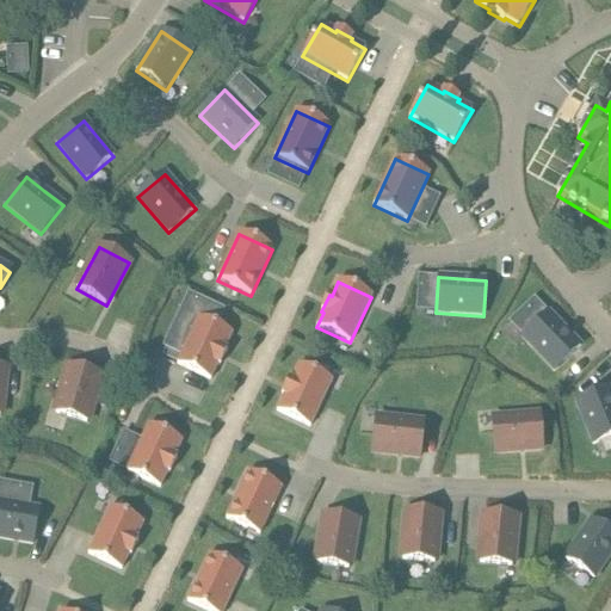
[(554,372),(580,347),(548,314),(523,338),(554,372)]
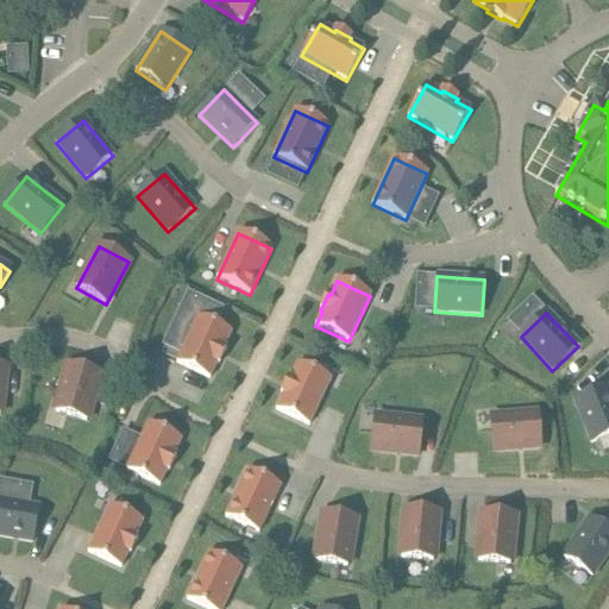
[(198,318),(176,364),(209,380),(217,364),(219,365),(226,350),(224,349),(231,333),(198,318)]
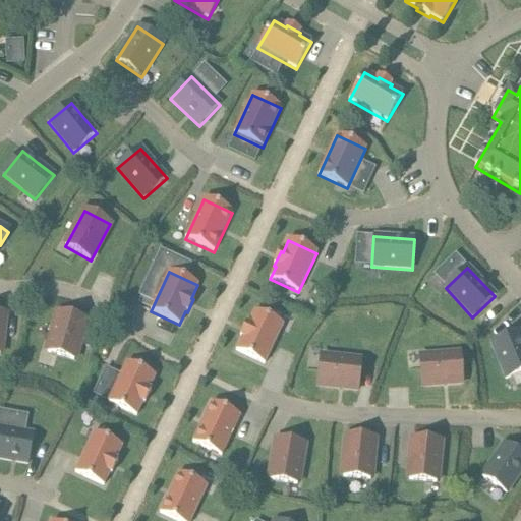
[(240,338),(242,339),(236,351),(265,364),(283,326),(254,312),(248,325),(246,324),(240,338)]
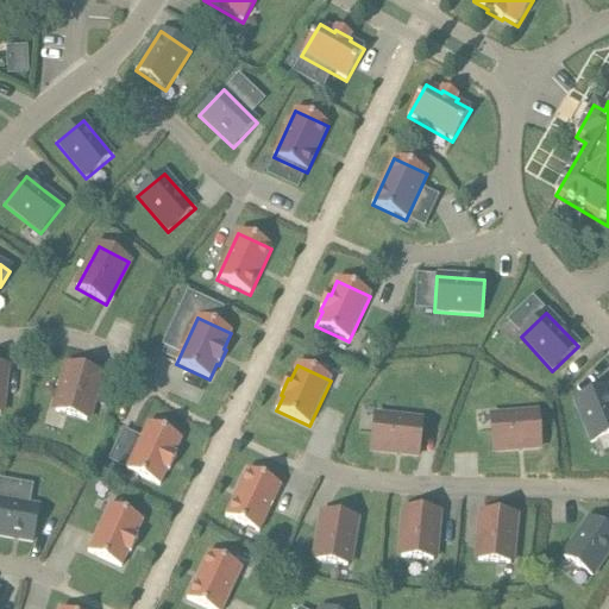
[(87,422),(92,408),(100,376),(68,366),(55,413),(87,422)]
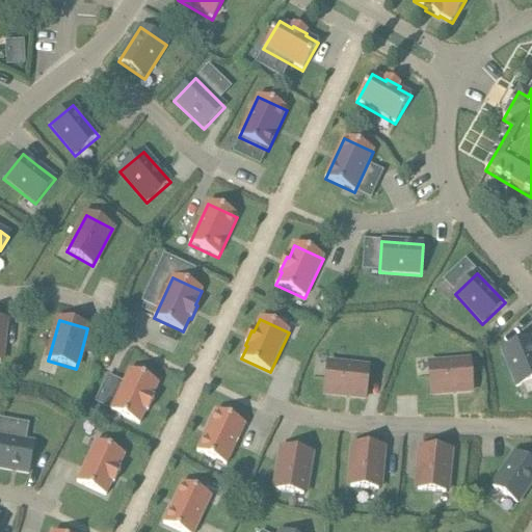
[(501,350),(516,388),(531,381),(531,343),(530,339),(501,350)]
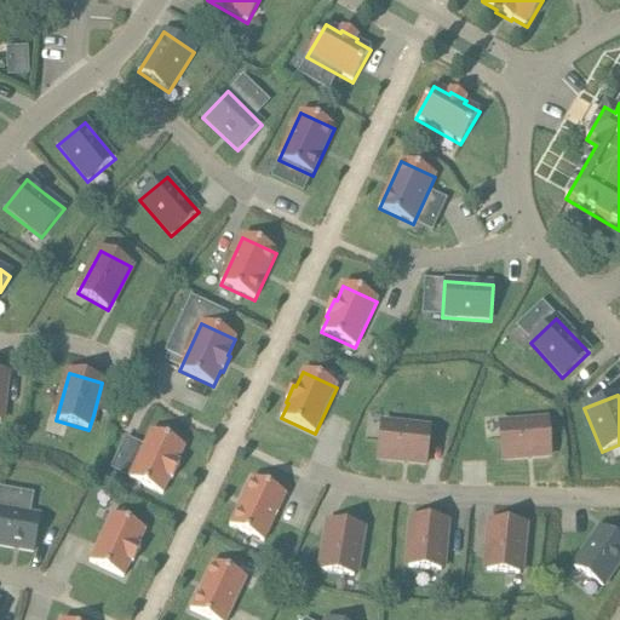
[(547,423),(499,426),(501,460),(550,458),(547,423)]
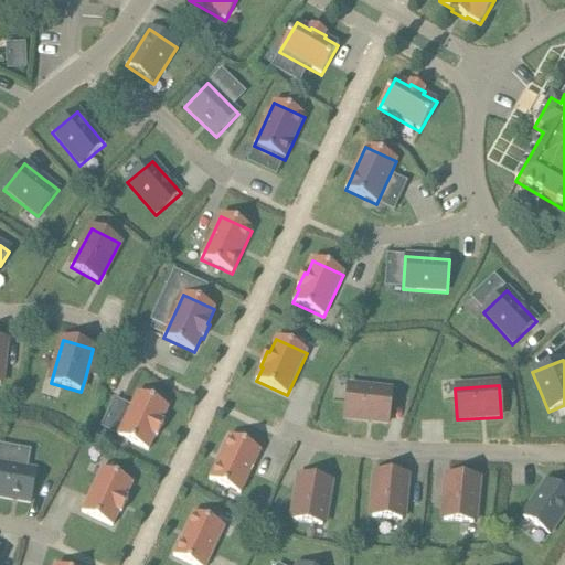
[(392,393),(348,387),(343,419),(388,424),(392,393)]
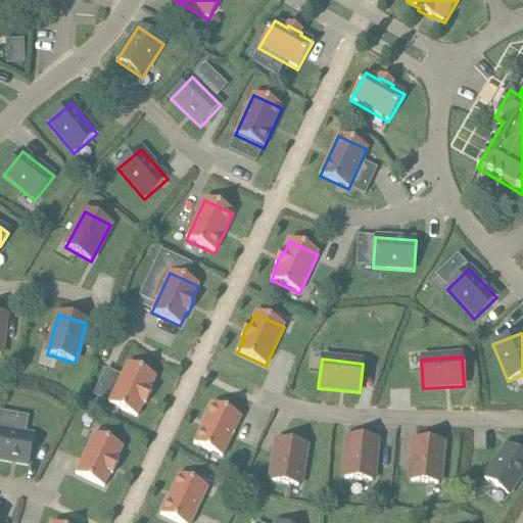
[(149,391),(155,378),(127,365),(108,405),(137,418),(143,405),(145,406),(151,392),(149,391)]
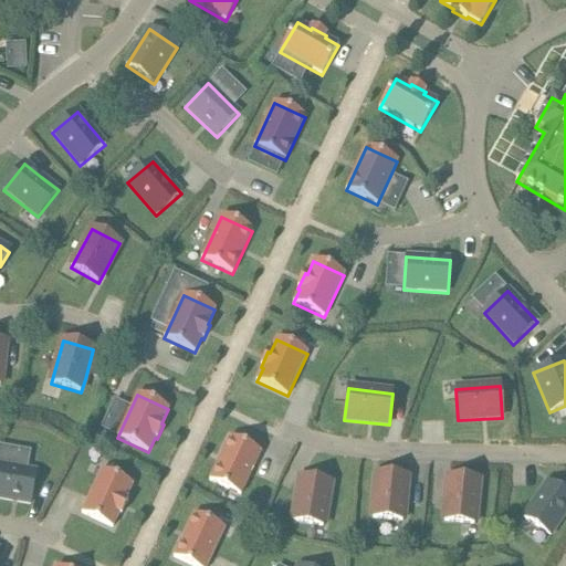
[(209,482),(240,496),(260,453),(230,439),(209,482)]
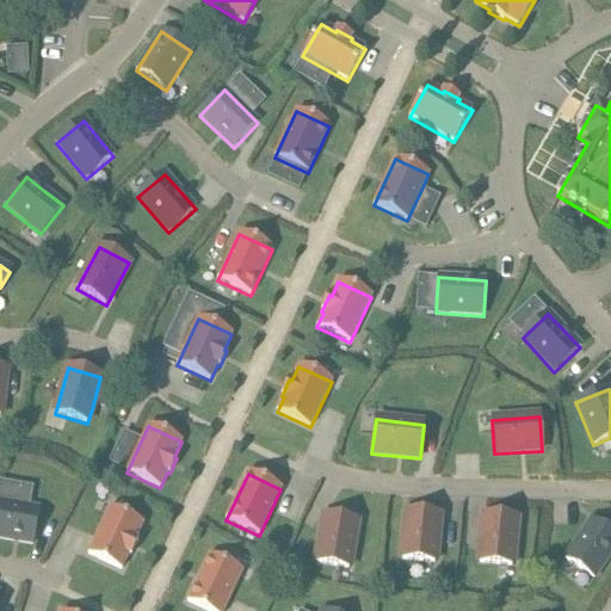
[(0,503),(0,538),(32,545),(38,510),(0,503)]
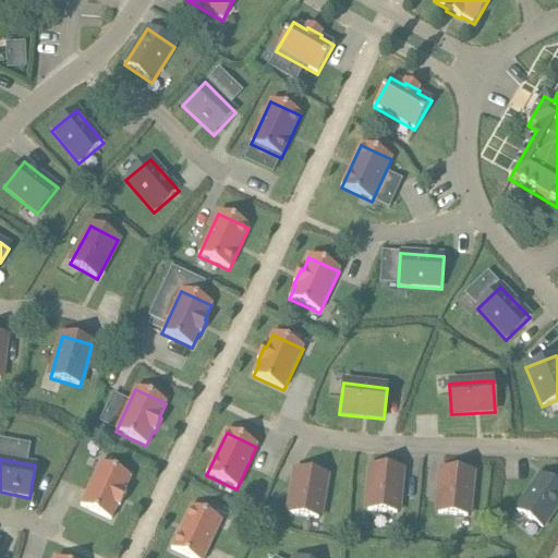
[(124,493),(131,478),(100,464),(81,507),(111,521),(118,508),(120,508),(126,494),(124,493)]
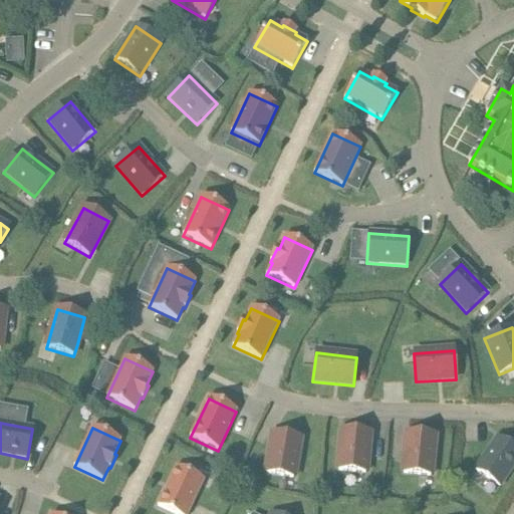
[(340,431),(337,472),(366,474),(369,434),(340,431)]
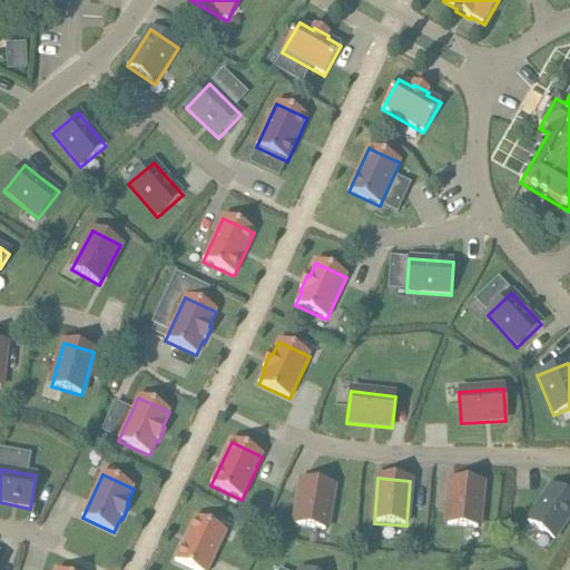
[(482,484),(451,481),(446,527),(478,529),(482,484)]
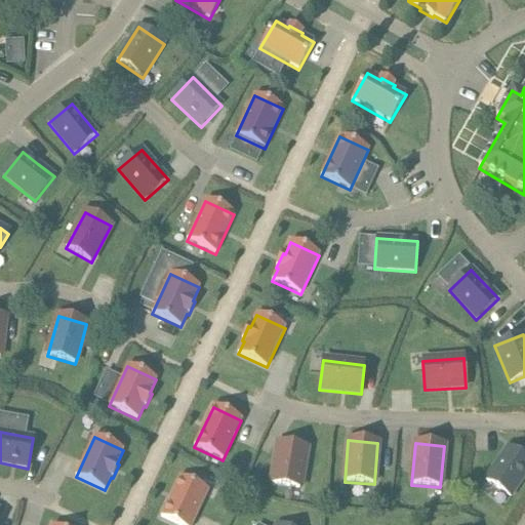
[(308,448),(288,445),(278,444),(271,485),(300,490),(308,448)]
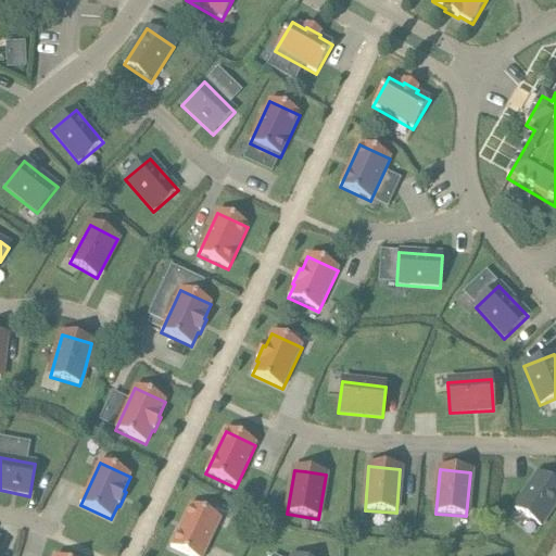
[(514,509),(541,528),(555,505),(555,485),(538,474),(514,509)]
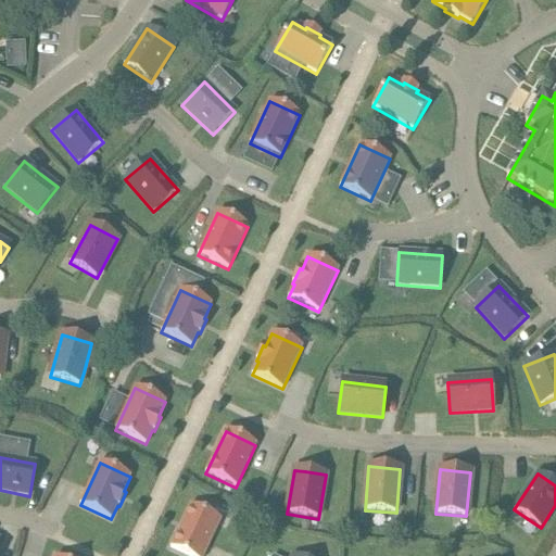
[(190,506),(171,548),(187,555),(203,555),(220,520),(190,506)]
